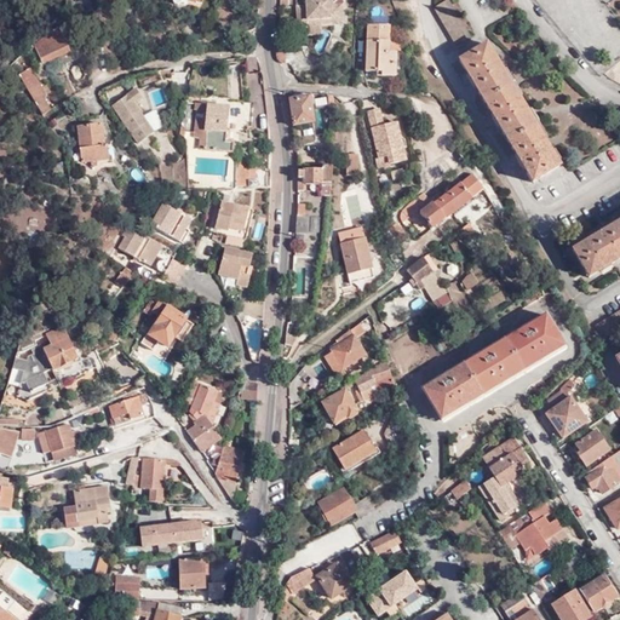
[(332,5),(331,0),(305,0),(305,5),(297,5),(297,26),(321,26),(343,24),(342,5),(332,5)]
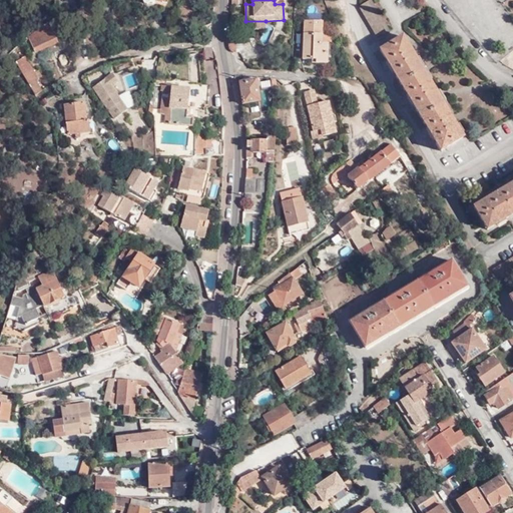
[(379,40),(390,33),(372,1),(361,8),(379,40)]
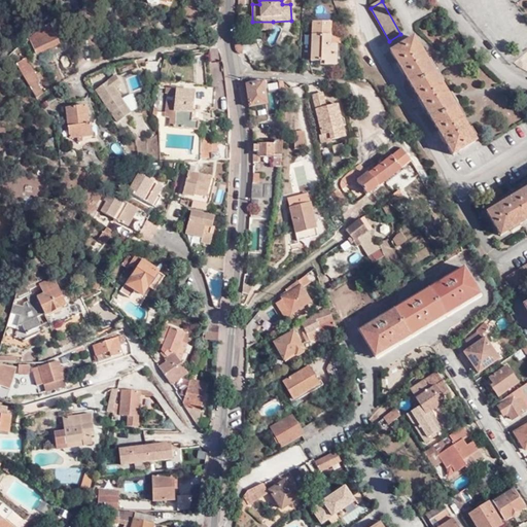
[(321,64),(337,64),(338,43),(331,43),(331,35),(331,21),(313,20),(312,60),(321,60),(321,64)]
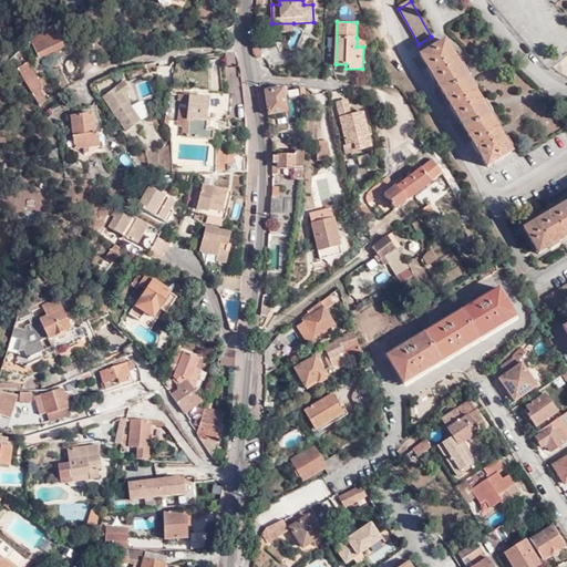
[(294,23),(271,23),(271,30),(280,30),(280,34),(294,33),(294,23)]
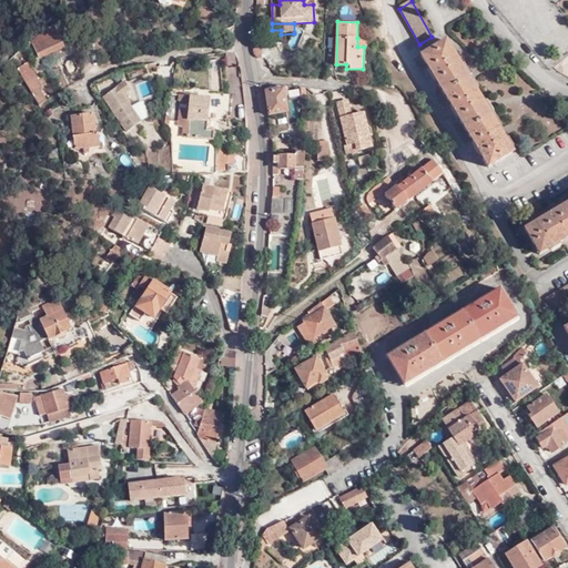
[(40,39),(34,41),(32,43),(41,62),(47,60),(64,52),(58,38),(64,36),(61,28),(57,31),(51,33),(40,39)]
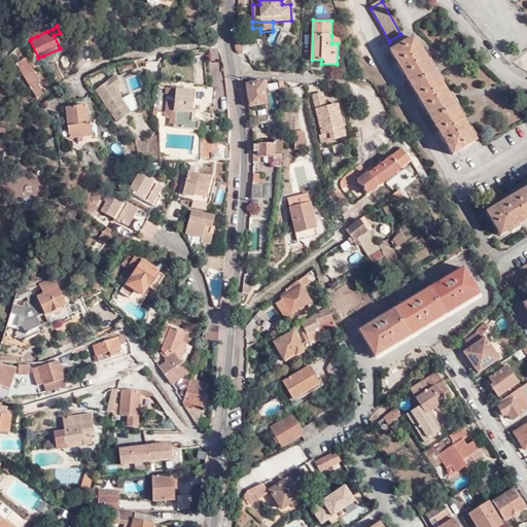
[(338,43),(337,64),(341,64),(341,35),(331,35),(331,43),(338,43)]
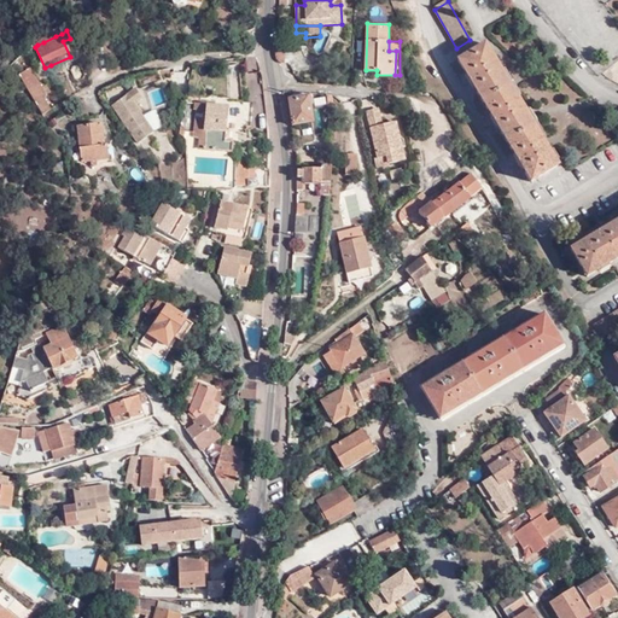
[(532,182),(560,167),(487,44),(459,59),(466,73),(466,74),(473,88),(476,88),(491,115),(491,116),(499,129),(500,128),(517,156),(516,158),(523,170),(525,170),(532,182)]
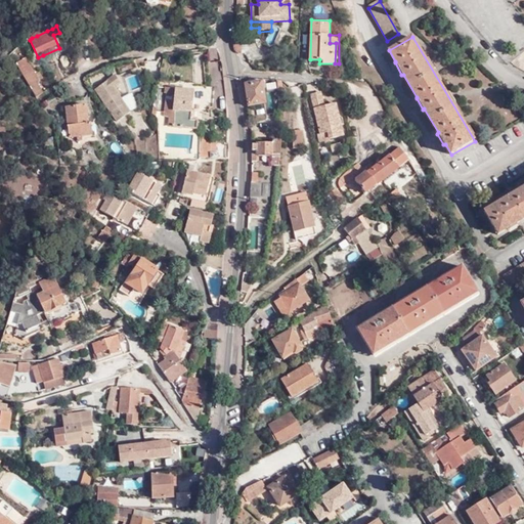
[(59,48),(43,55),(46,62),(62,54),(59,48)]
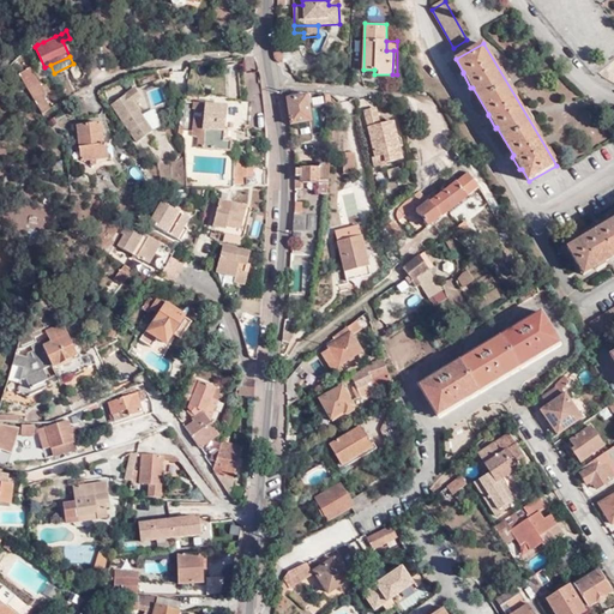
[(29,71),(18,77),(43,118),(46,115),(38,101),(44,98),(29,71)]
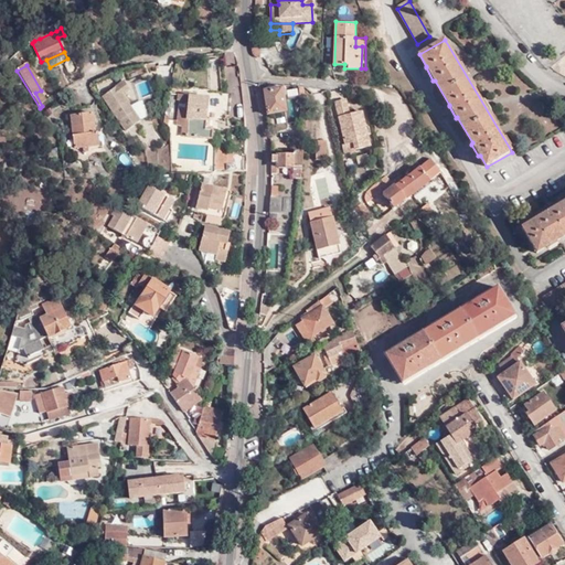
[(121,94),(124,92),(129,87),(123,80),(102,96),(127,129),(140,119),(126,99),(121,94)]
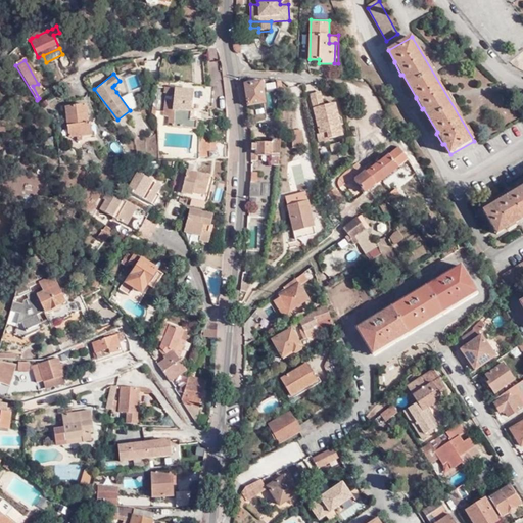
[(246,82),(248,102),(265,100),(263,80),(256,80),(246,82)]
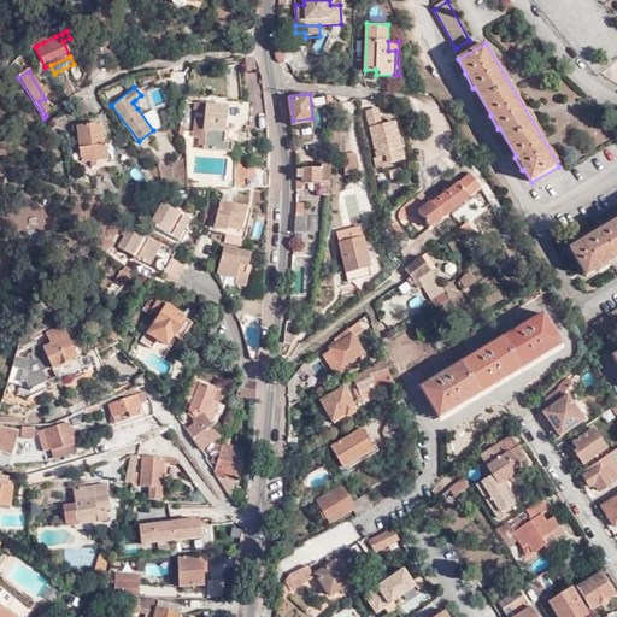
[(89,118),(84,99),(76,105),(78,121),(89,118)]
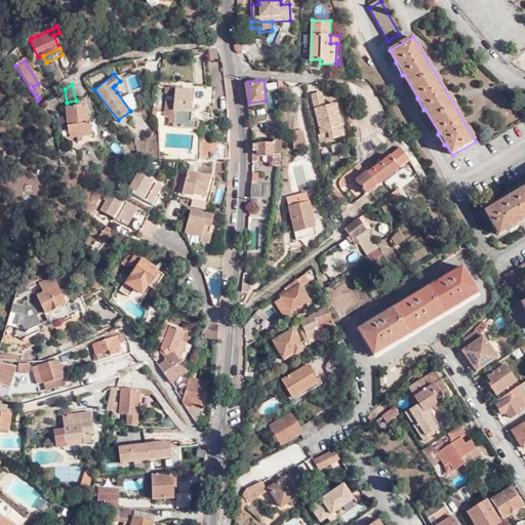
[(164,114),(168,115),(173,117),(173,122),(176,121),(192,121),(195,121),(197,122),(198,119),(191,118),(194,88),(165,85),(164,90),(166,90),(164,114)]
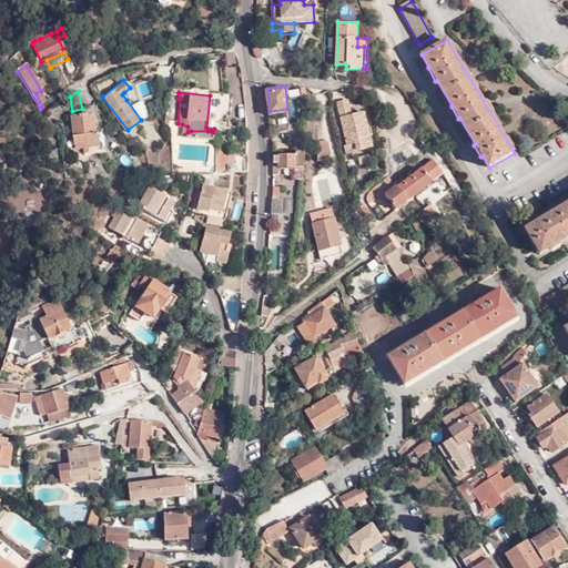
[(149,115),(142,99),(134,102),(140,118),(149,115)]
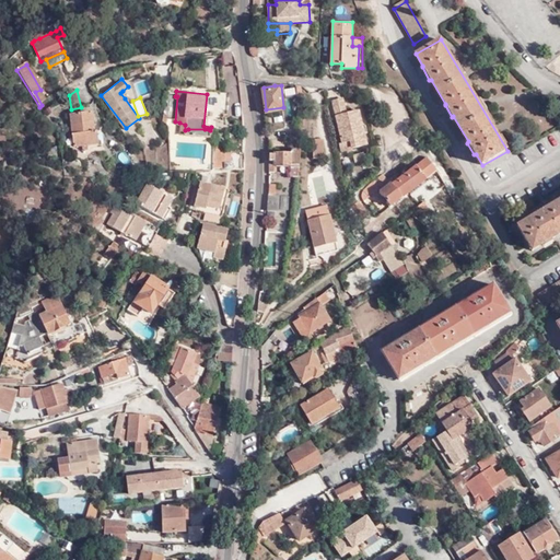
[(348,114),(343,100),(334,101),(343,142),(351,141),(353,148),(366,144),(359,111),(348,114)]
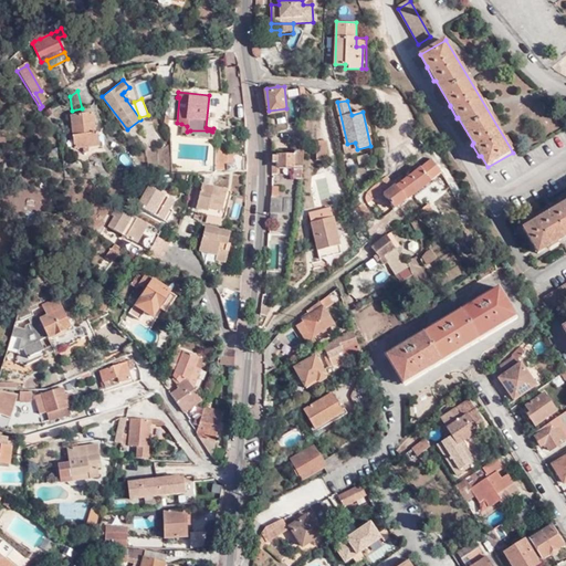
[(93,130),(92,112),(71,114),(74,146),(97,144),(95,130),(93,130)]
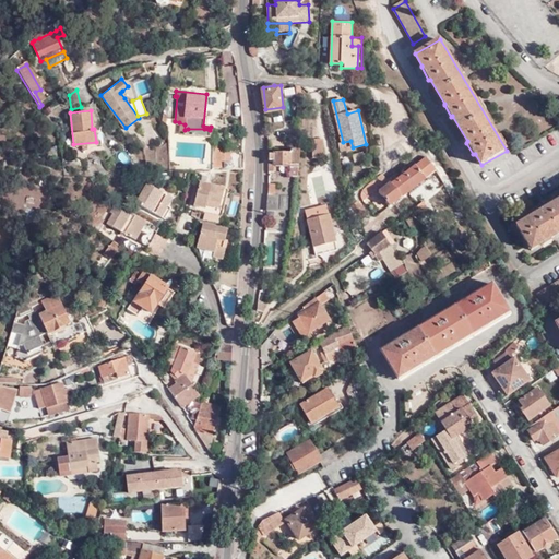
[(287,134),(288,146),(300,145),(299,133),(287,134)]
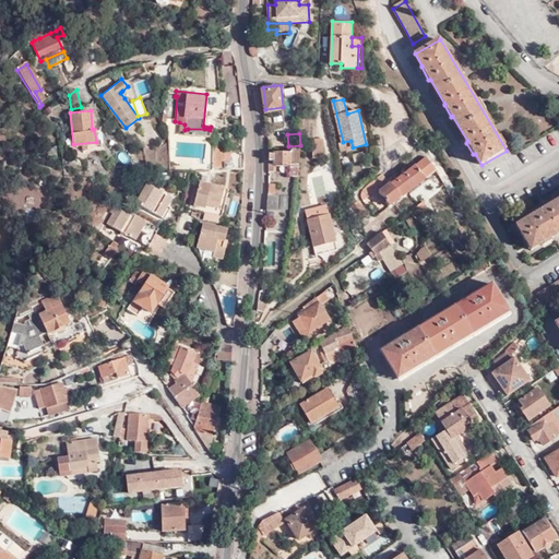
[(324,140),(313,140),(314,158),(323,158),(324,140)]
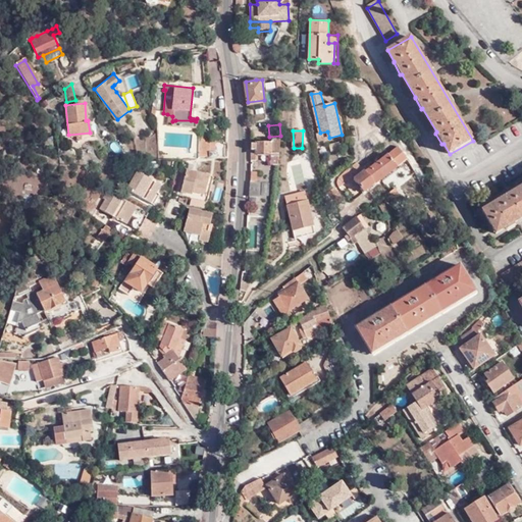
[(213,141),(206,143),(207,151),(215,150),(213,141)]
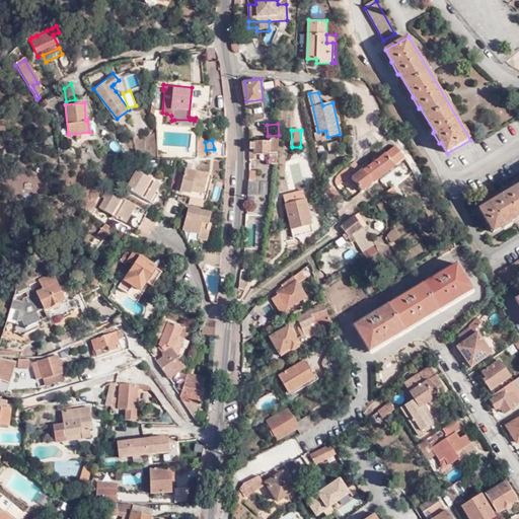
[(257,151),(270,152),(269,163),(277,163),(278,155),(280,140),(270,141),(269,142),(250,142),(250,144),(250,157),(256,157),(257,151)]
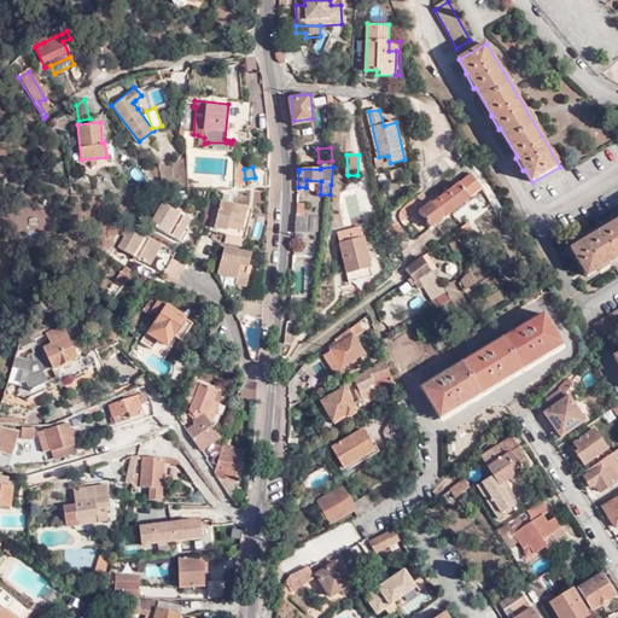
[(269,187),(270,169),(255,169),(255,180),(248,180),(248,188),(269,187)]
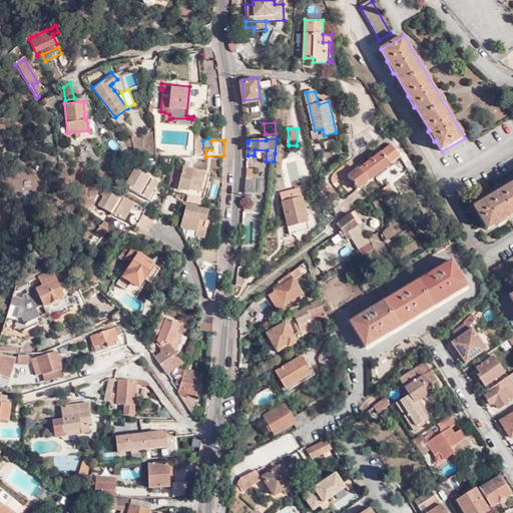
[(389,163),(399,155),(390,144),(359,169),(358,168),(357,169),(350,160),(340,166),(332,172),(331,175),(330,177),(330,179),(332,183),(345,173),(357,188),(381,170),(386,165),(389,163)]
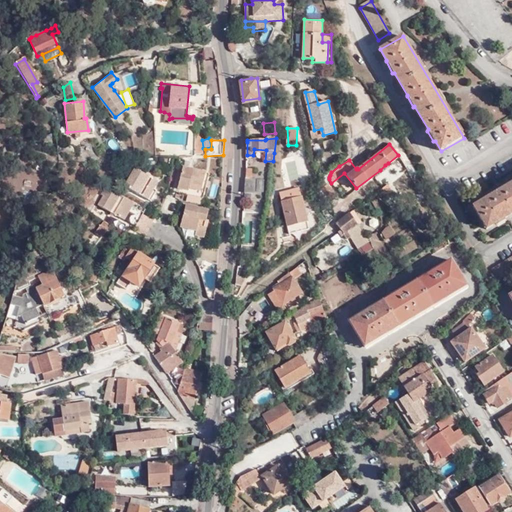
[(385,176),(393,170),(388,163),(385,165),(380,170),(385,176)]
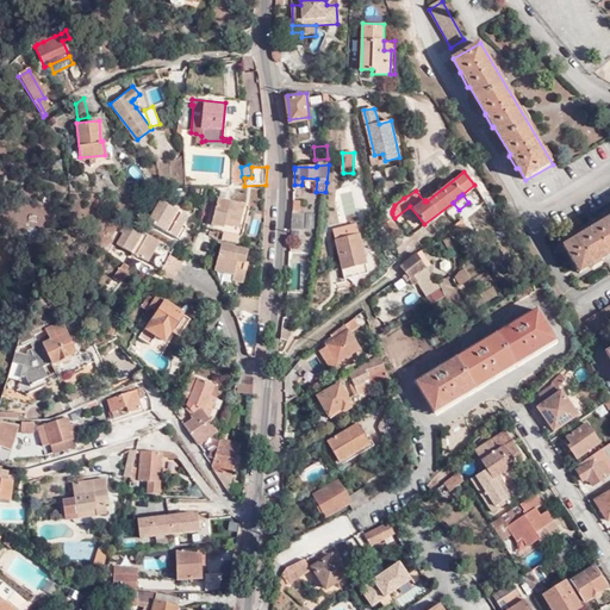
[(217,197),(216,200),(215,205),(209,225),(241,234),(242,230),(244,230),(248,216),(246,215),(248,205),(217,197)]
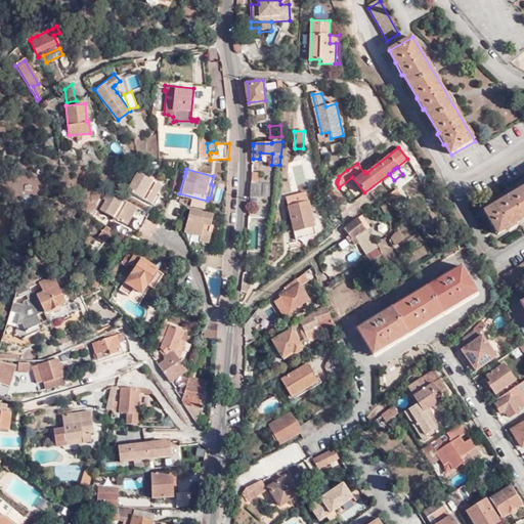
[(158,190),(160,191),(163,185),(137,171),(128,188),(133,191),(151,201),(158,190)]
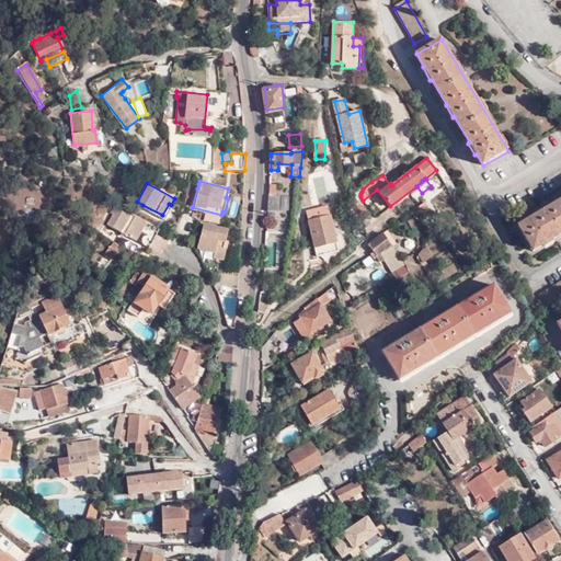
[(369,214),(359,201),(351,207),(352,209),(361,221),(369,214)]
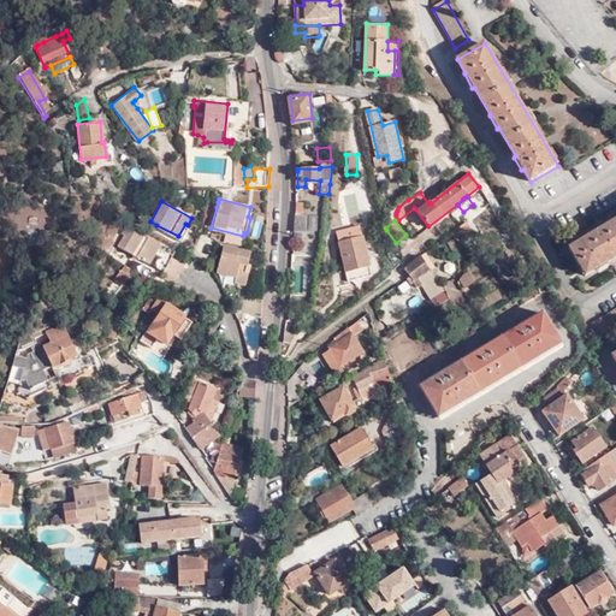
[(472,231),(465,221),(451,232),(457,242),(472,231)]
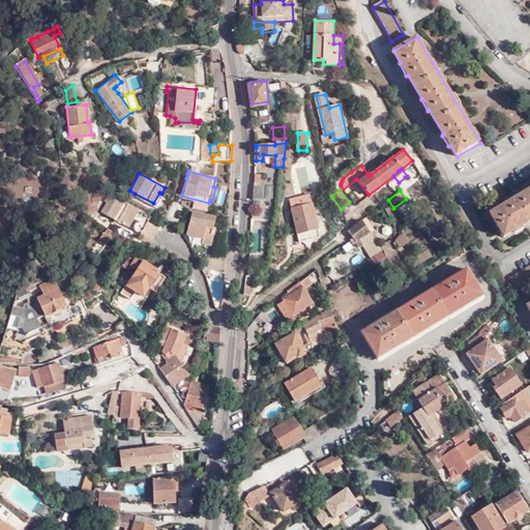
[(506,236),(529,222),(529,190),(493,213),(506,236)]
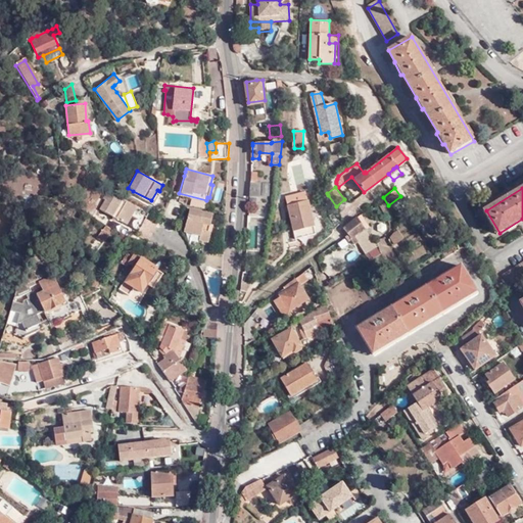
[(148,240),(155,225),(156,223),(145,219),(148,212),(108,190),(104,198),(106,200),(101,209),(139,231),(137,235),(148,240)]
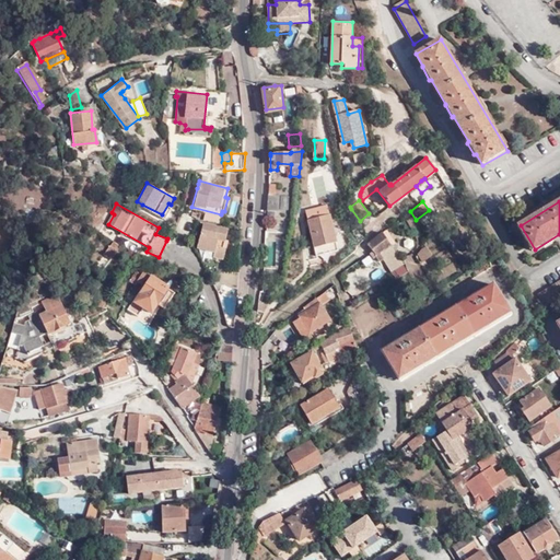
[(173,207),(171,205),(168,203),(162,214),(166,218),(173,207)]
